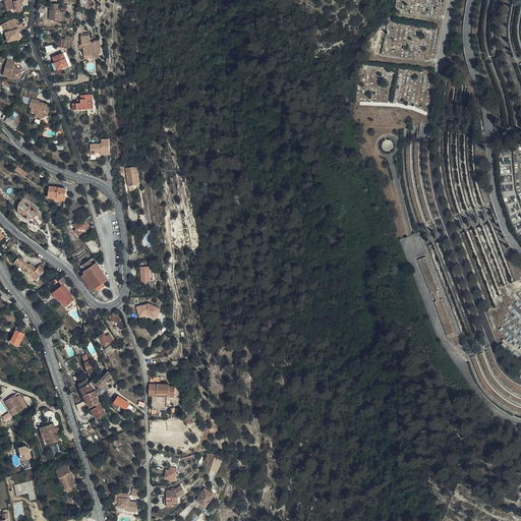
[(12,0),(8,1),(10,10),(17,8),(18,12),(23,11),(22,7),(23,6),(22,3),(21,0),(12,0)]
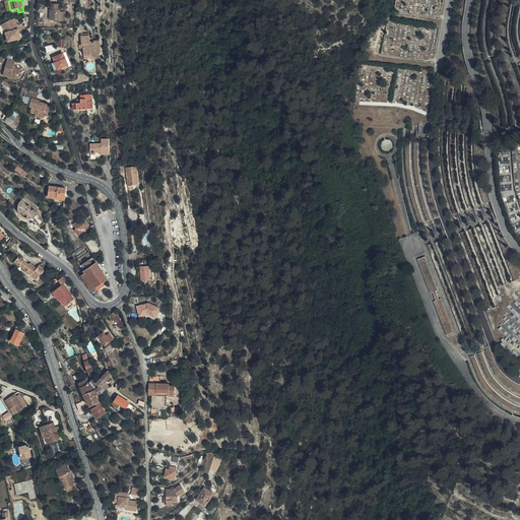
[(10,10),(8,1),(5,2),(8,15),(18,12),(17,8),(10,10)]
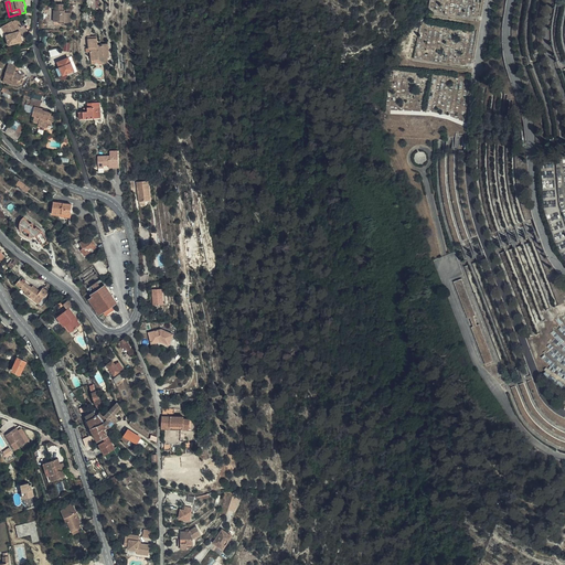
[(68,22),(70,9),(65,9),(65,13),(63,13),(63,10),(62,3),(54,3),(54,9),(53,10),(53,21),(63,21),(63,22),(68,22)]
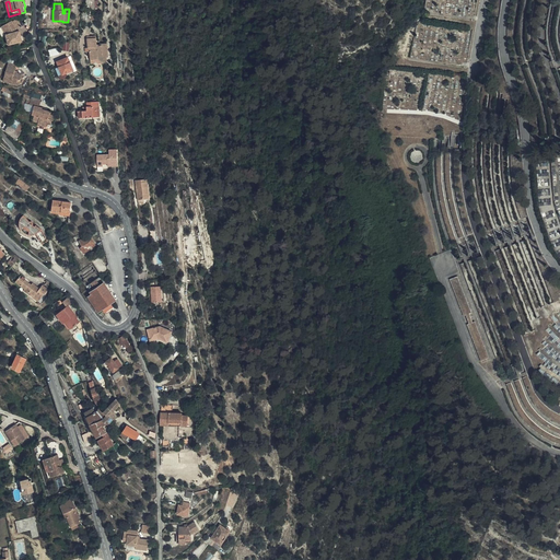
[(13,31),(15,30),(14,24),(13,23),(3,27),(7,36),(9,44),(20,41),(18,35),(15,35),(14,33),(13,31)]
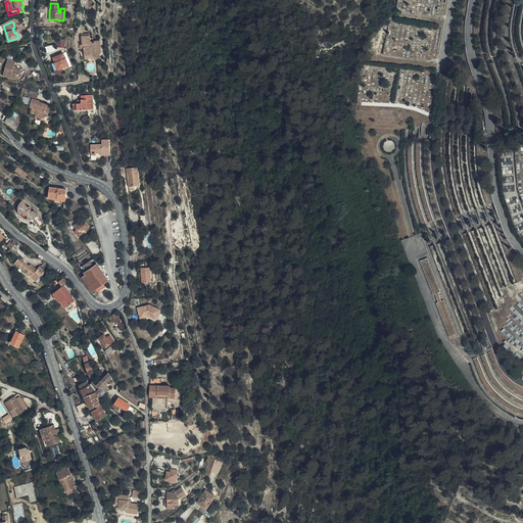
[(98,54),(100,53),(98,41),(98,40),(90,41),(89,35),(84,36),(84,42),(85,55),(93,54),(98,54)]
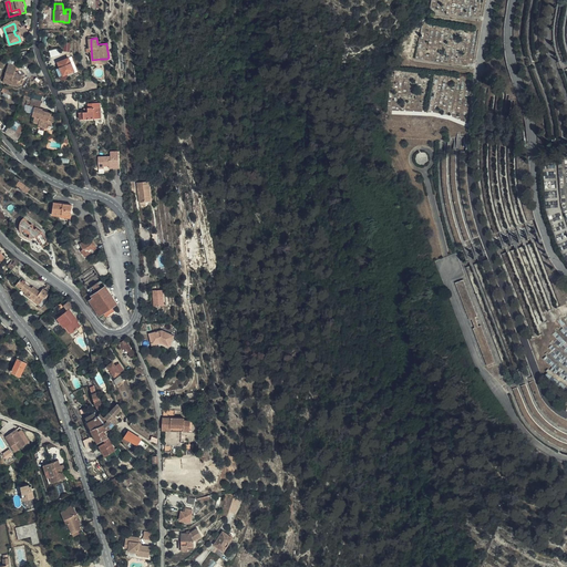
[(50,51),(52,57),(61,54),(59,48),(50,51)]
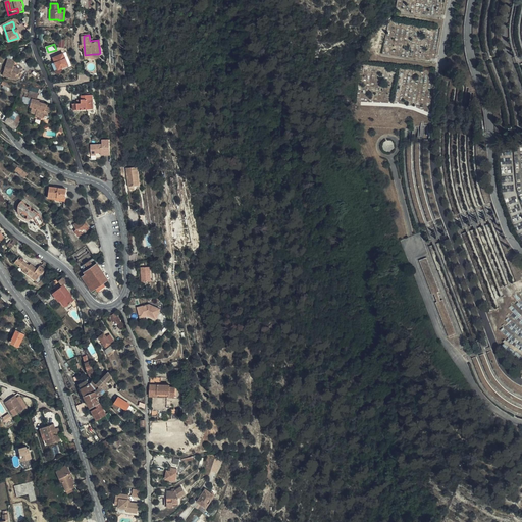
[(62,53),(52,57),(57,68),(67,64),(62,53)]
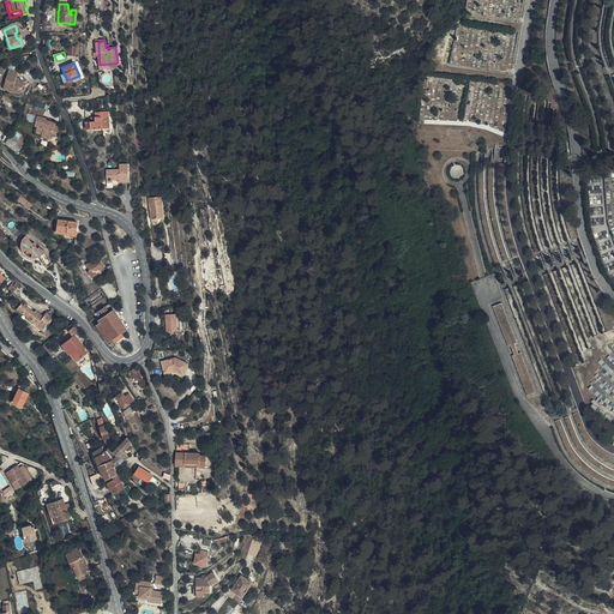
[(67,80),(61,67),(59,68),(62,78),(61,80),(61,83),(62,85),(65,86),(66,86),(68,85),(71,84),(72,82),(80,78),(79,76),(67,80)]
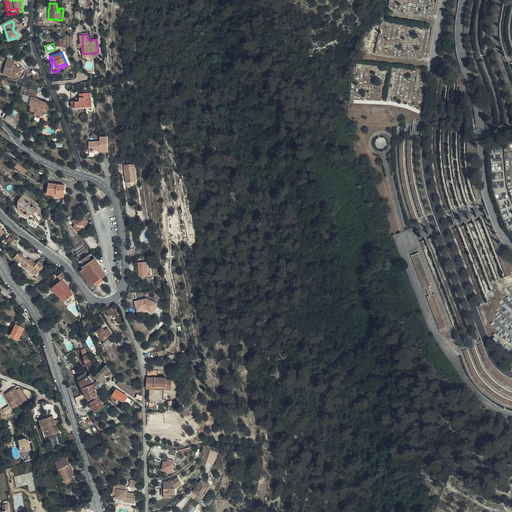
[(14,64),(15,59),(7,57),(3,72),(18,76),(20,68),(16,67),(13,66),(14,64)]
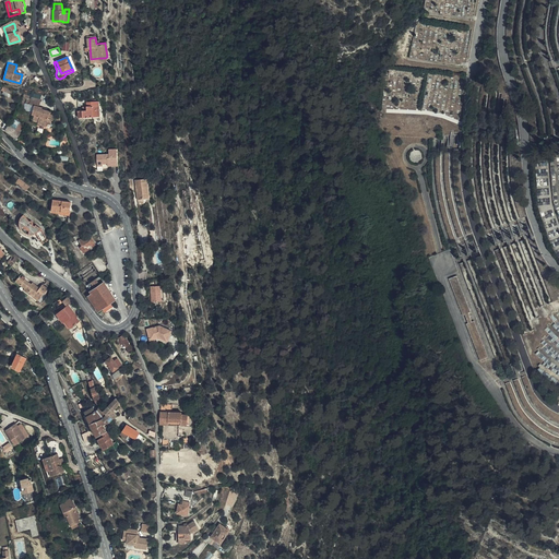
[(51,123),(54,116),(50,115),(51,111),(42,108),(43,108),(38,106),(40,100),(32,97),(31,99),(30,104),(34,106),(32,114),(34,115),(33,121),(37,122),(37,123),(46,126),(47,122),(51,123)]
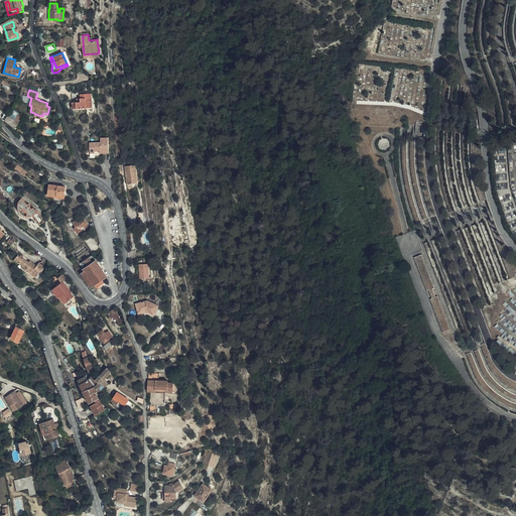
[(86,108),(85,98),(80,98),(80,102),(75,102),(72,102),(72,109),(86,108)]
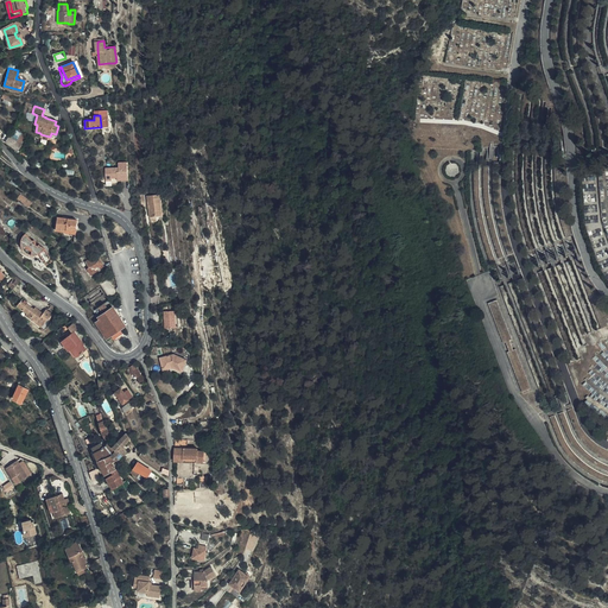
[(109,115),(100,115),(101,127),(111,127),(109,115)]
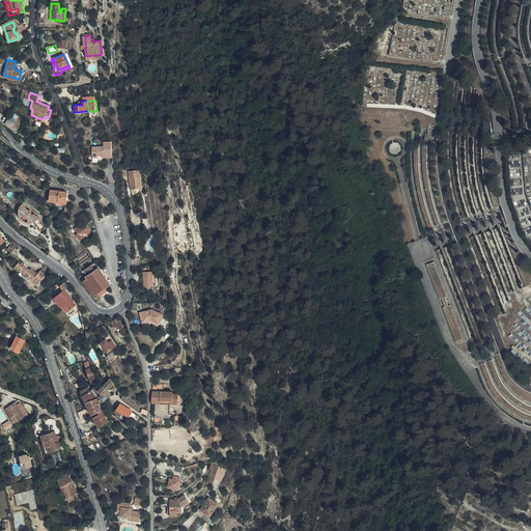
[(19,127),(8,119),(5,124),(16,131),(19,127)]
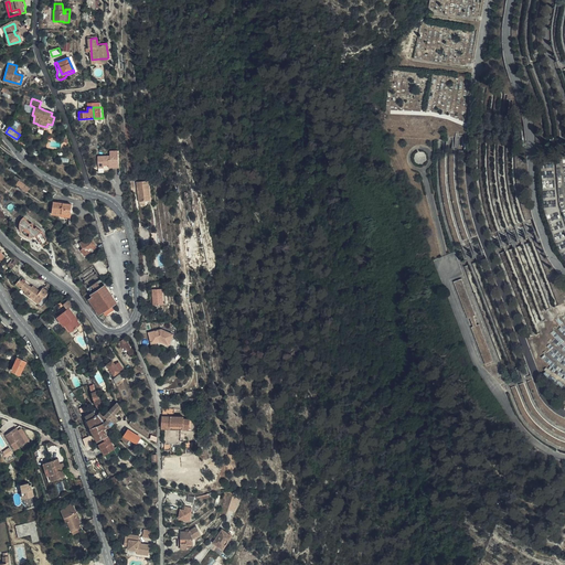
[(113,163),(118,162),(117,150),(109,151),(109,156),(97,156),(97,167),(103,167),(103,164),(108,164),(113,164),(113,163)]
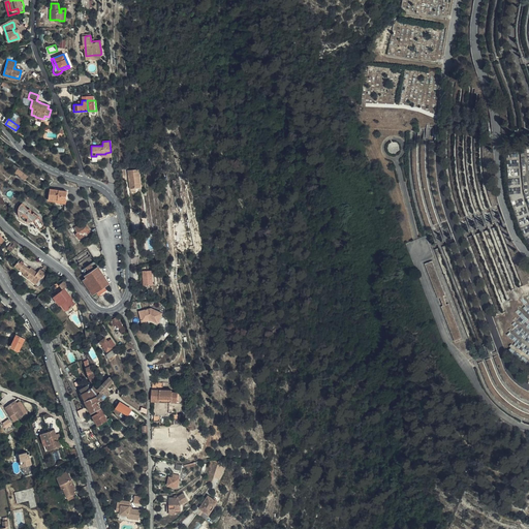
[(28,176),(19,168),(17,170),(16,173),(25,180),(28,176)]
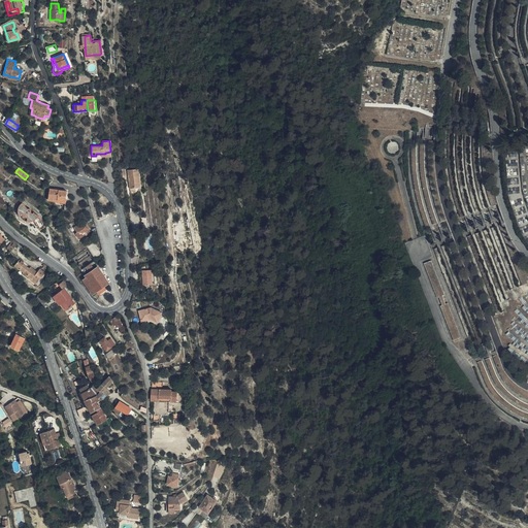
[(126,170),(129,189),(138,188),(140,187),(138,169),(126,170)]
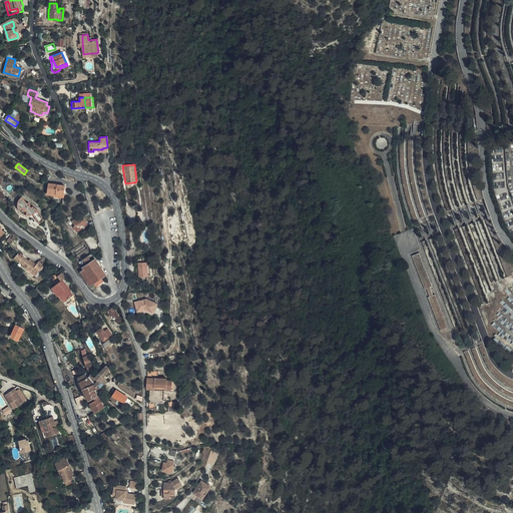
[(56,193),(64,195),(65,185),(48,183),(47,194),(55,195),(56,193)]
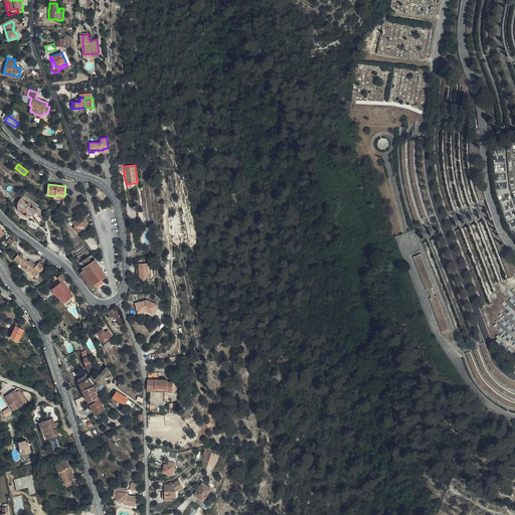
[(20,213),(23,214),(24,215),(29,216),(32,215),(33,214),(39,224),(44,221),(38,211),(32,207),(32,208),(30,207),(30,205),(29,204),(28,204),(27,204),(21,198),(19,200),(18,201),(17,205),(18,208),(19,211),(20,213)]
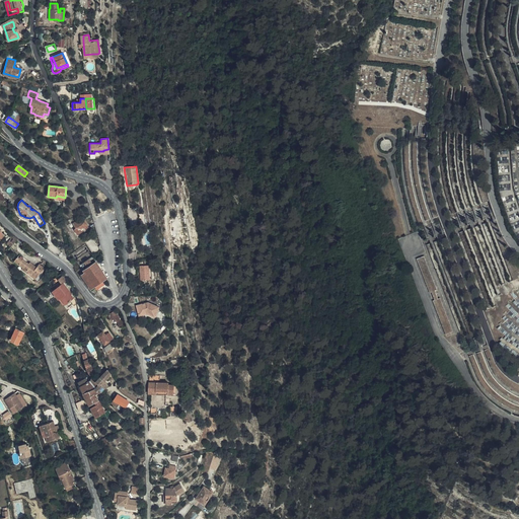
[(84,227),(87,225),(83,220),(80,222),(79,220),(73,223),(76,228),(75,229),(78,234),(85,229),(84,227)]
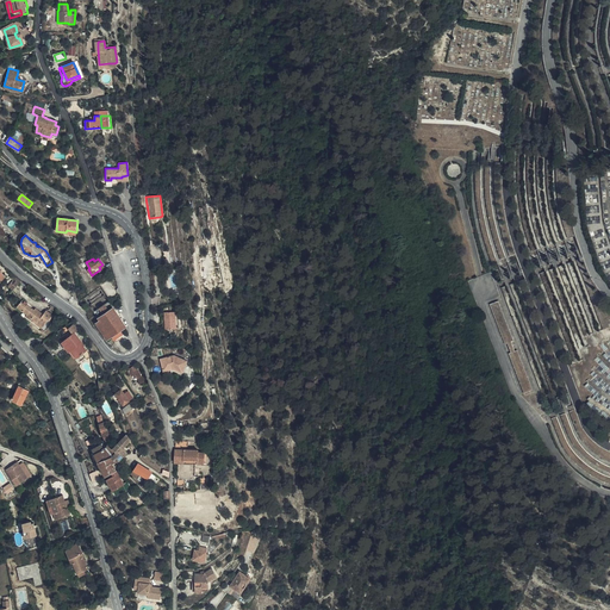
[(26,306),(22,302),(17,307),(27,315),(26,316),(42,329),(49,319),(50,321),(54,317),(47,311),(43,315),(36,309),(35,310),(27,305),(26,306)]
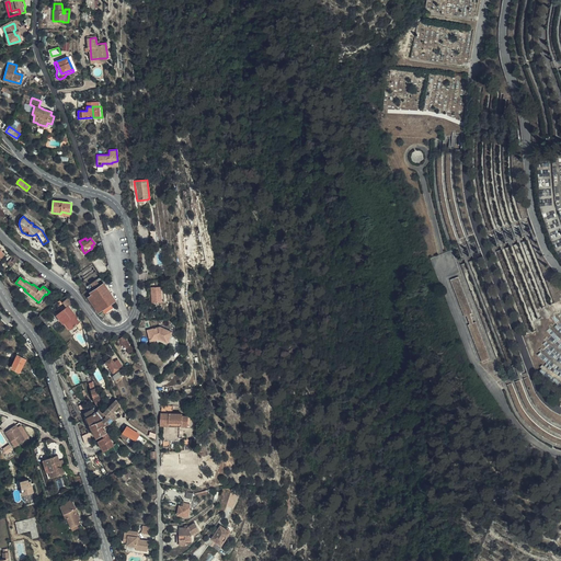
[(116,301),(104,284),(90,293),(92,295),(88,297),(99,312),(116,301)]
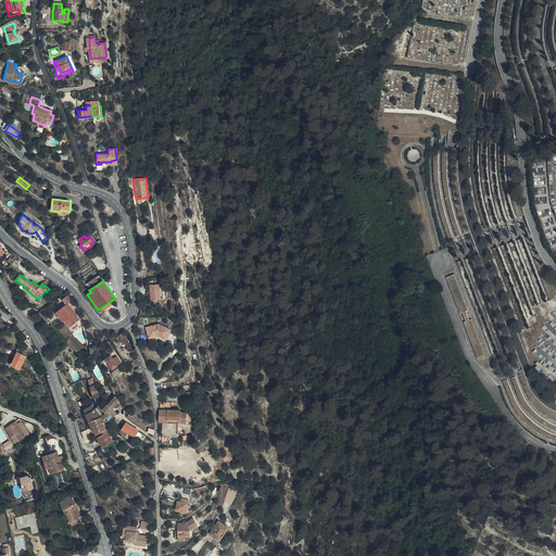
[(149,285),(151,300),(161,299),(159,283),(149,285)]
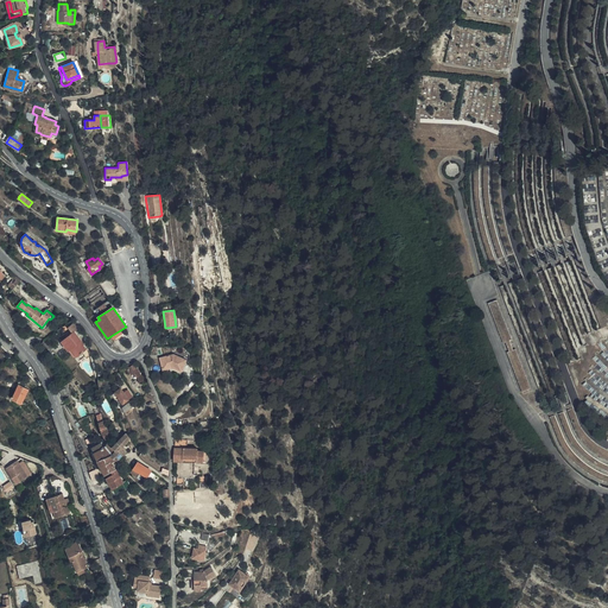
[(78,329),(74,323),(68,327),(73,333),(74,331),(75,331),(78,329)]
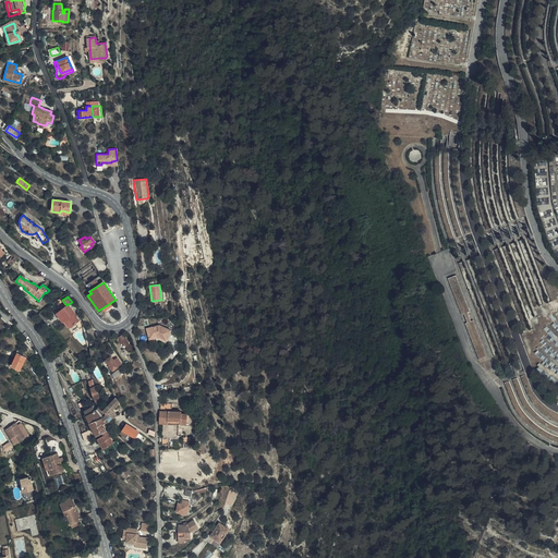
[(68,304),(67,305),(57,313),(63,322),(65,320),(71,327),(75,323),(80,320),(76,316),(74,313),(69,304),(68,304)]
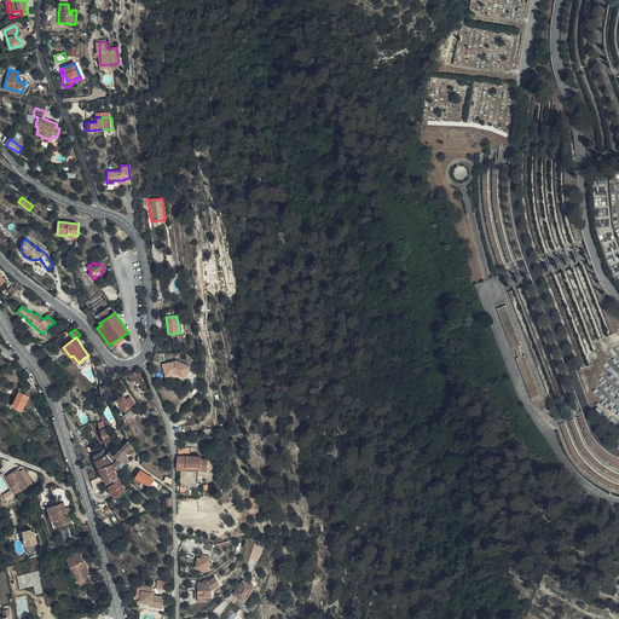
[(181,381),(189,366),(177,360),(162,365),(167,381),(174,379),(181,381)]
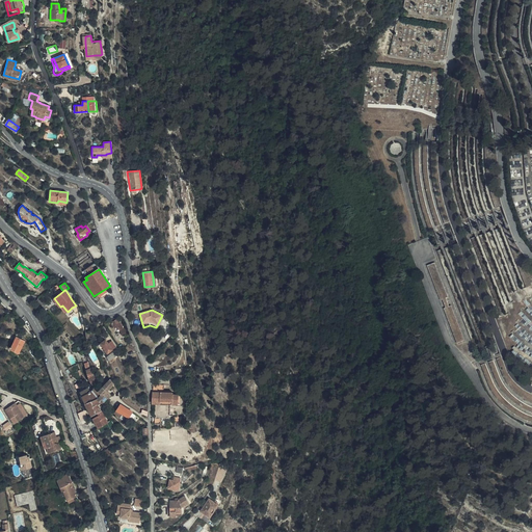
[(123,328),(120,322),(118,322),(116,320),(112,323),(114,328),(117,326),(120,329),(123,328)]
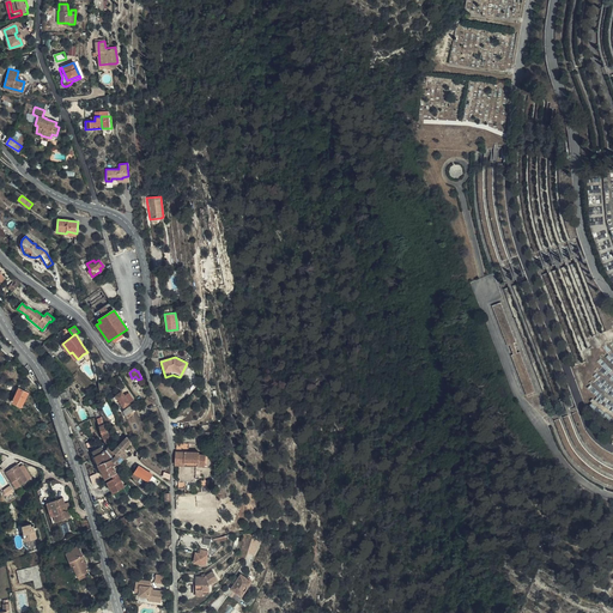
[(19,388),(18,389),(12,401),(22,406),(26,398),(29,393),(19,388)]
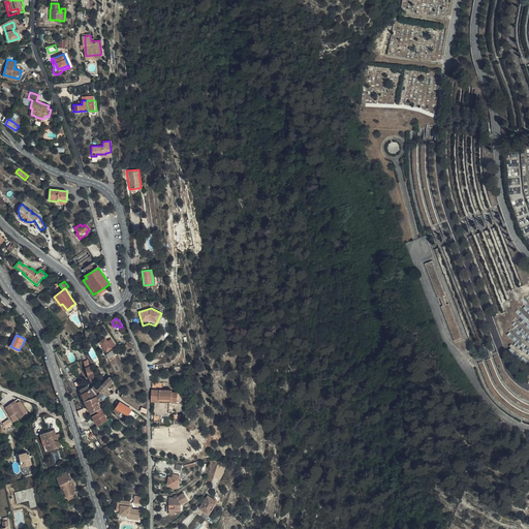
[(61,336),(52,341),(56,346),(57,345),(58,345),(61,343),(62,345),(64,343),(61,336)]
